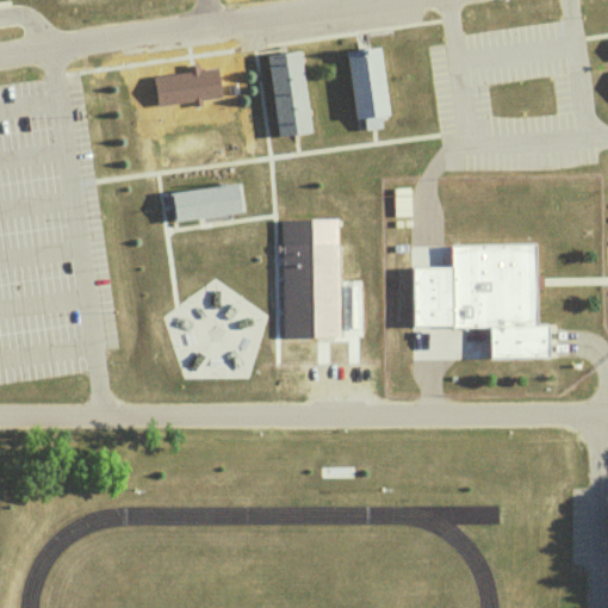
[(351,48),(380,44),(390,112),(360,117),(351,48)]
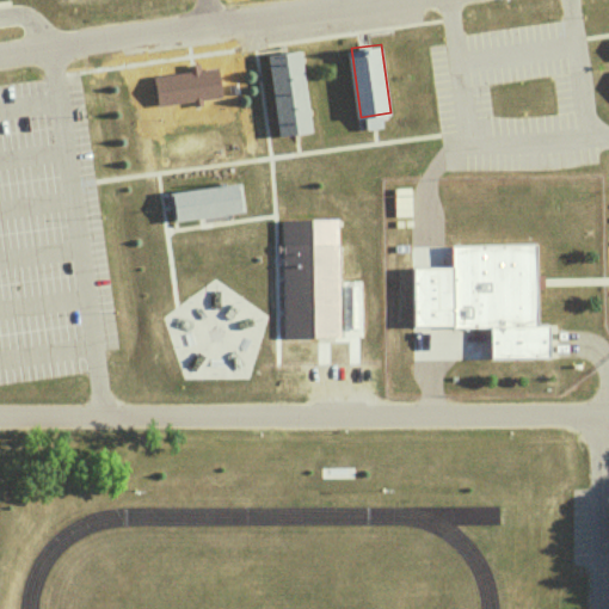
[(270,55),(305,50),(317,134),(282,139),(270,55)]
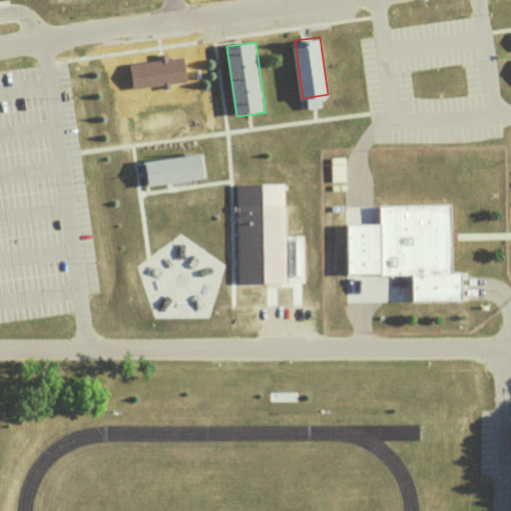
[(129,58),(191,49),(195,69),(132,79),(129,58)]
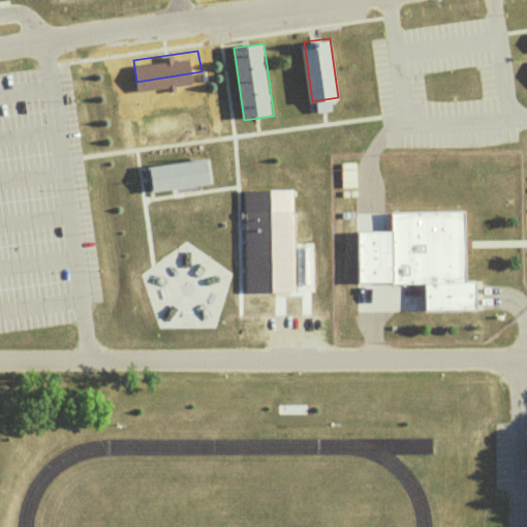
[(147,168),(211,159),(214,180),(150,190),(147,168)]
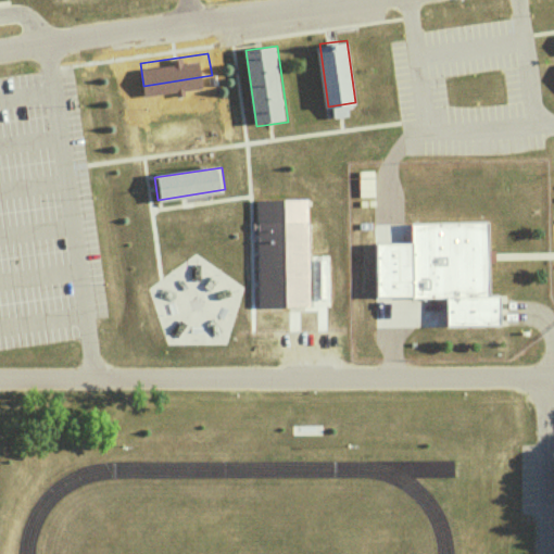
[(256,197),(309,197),(311,306),(259,307),(256,197)]
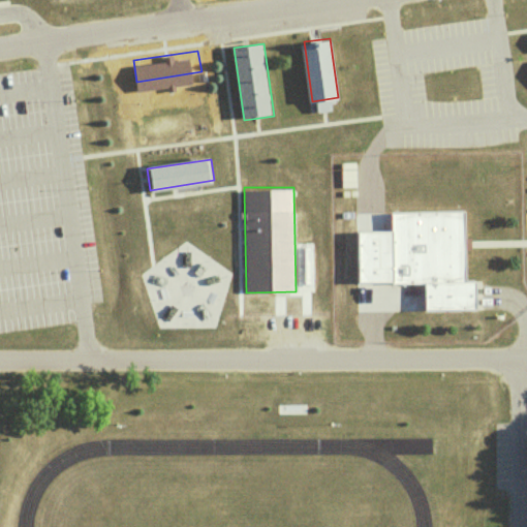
[(391,213),(463,211),(465,281),(477,281),(477,311),(426,312),(425,285),(393,286),(391,213)]
